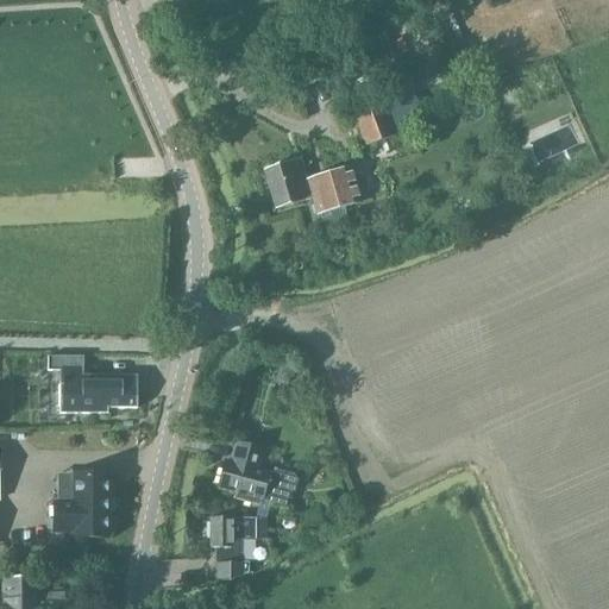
[(220,22),(226,36),(227,37),(239,32),(232,17),(220,22)]
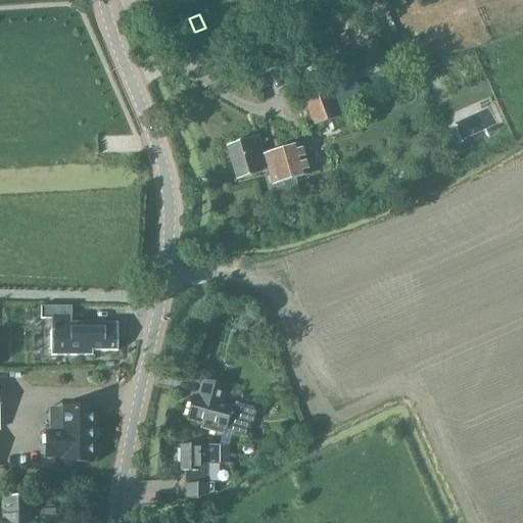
[(300,89),(315,128),(339,119),(326,80),(300,89)]
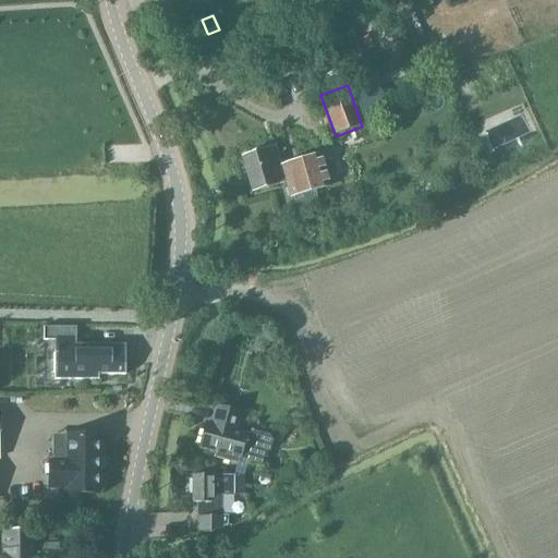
[(284,143),(290,159),(319,149),(315,134),(284,143)]
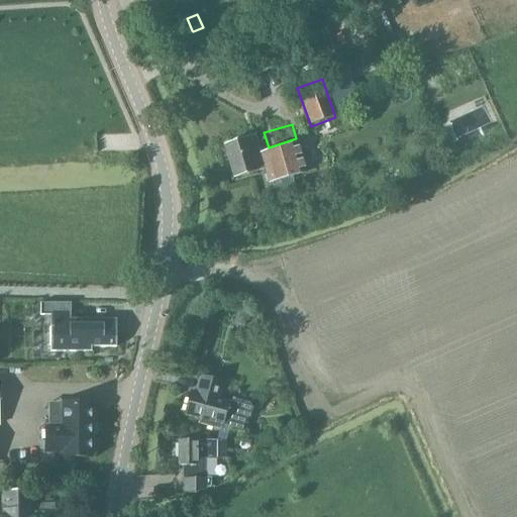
[(265,170),(270,185),(305,174),(295,143),(261,154),(254,136),(223,146),(233,180),(265,170)]
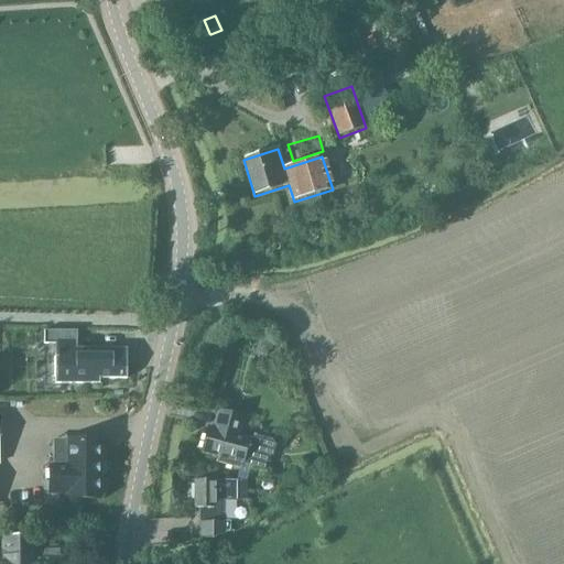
[(98,355),(78,356),(78,331),(45,332),(45,344),(56,344),(56,382),(100,382),(100,377),(126,377),(126,347),(98,348),(98,355)]
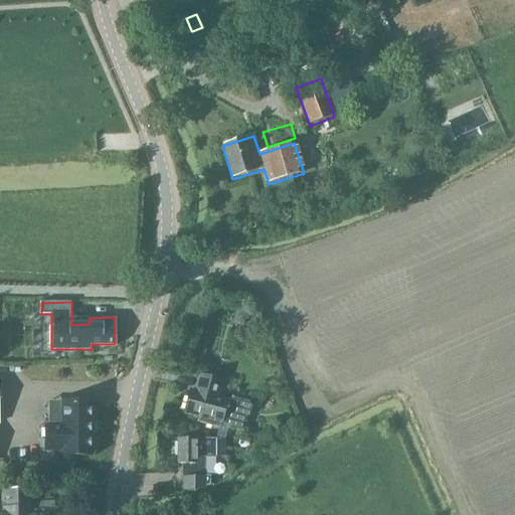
[(228,400),(210,395),(215,377),(195,372),(191,389),(190,389),(184,413),(199,417),(199,421),(220,426),(221,425),(240,430),(243,419),(249,416),(251,407),(246,401),(233,398),(228,400)]
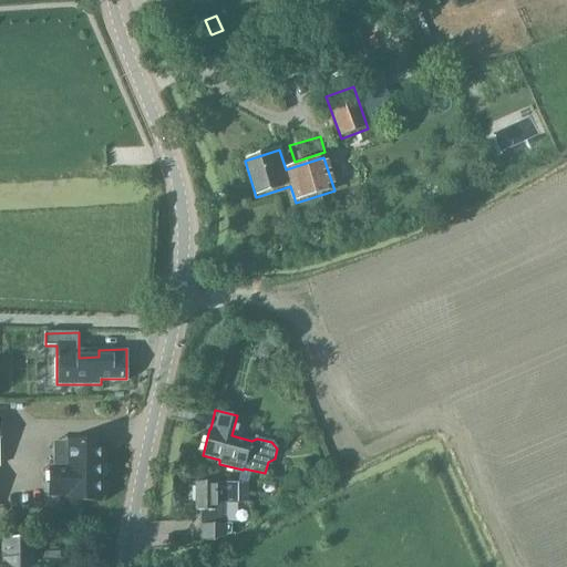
[(103,465),(103,441),(69,442),(70,467),(52,467),(52,497),(70,497),(70,501),(104,501),(104,476),(105,476),(105,465),(103,465)]
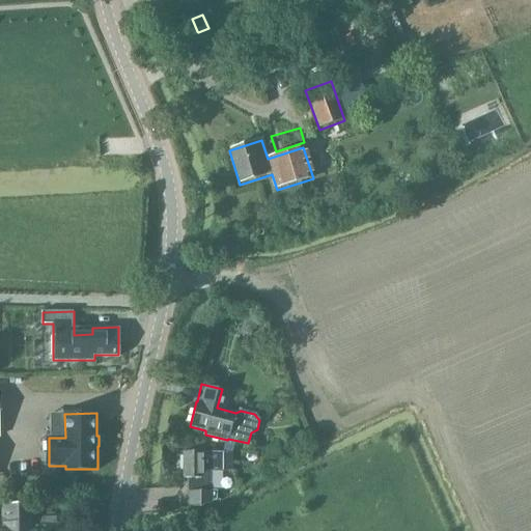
[(230,452),(183,453),(183,478),(188,478),(188,507),(201,507),(215,502),(215,492),(210,492),(208,470),(221,470),(230,470),(230,452)]
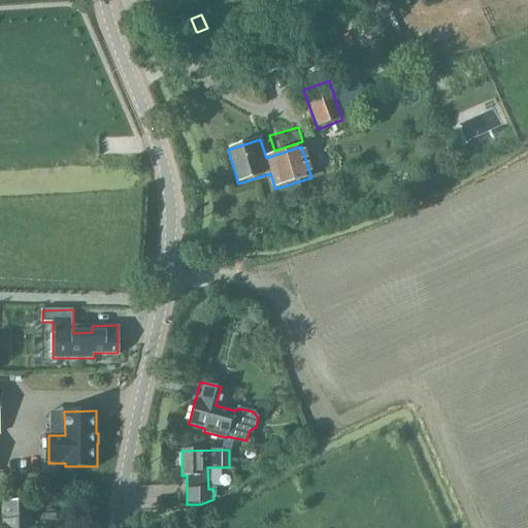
[(0,527),(56,527),(57,514),(35,514),(34,501),(2,502),(2,520),(0,520),(0,527)]
